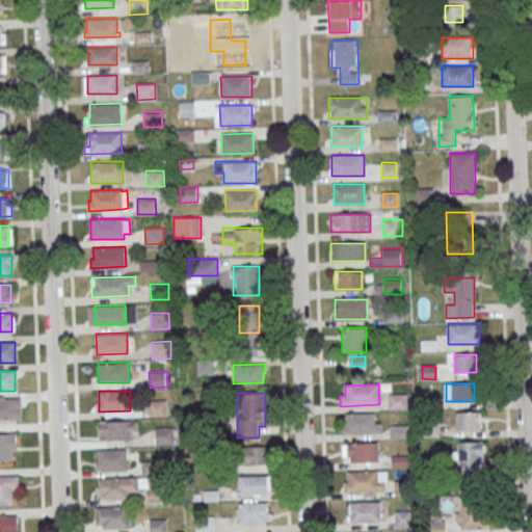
[(0,398),(15,398),(16,419),(0,419),(0,398)]
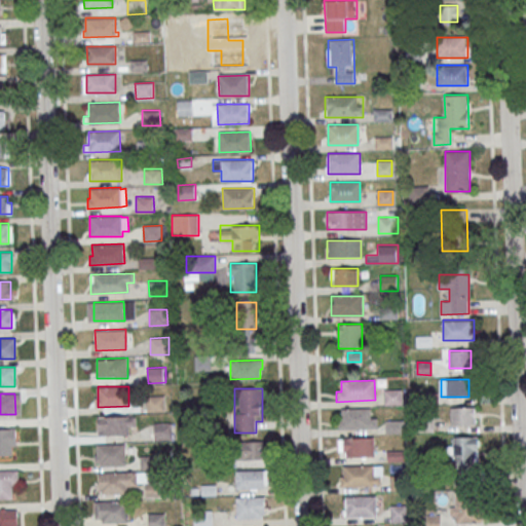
[(146,396),(165,396),(165,411),(147,411),(146,396)]
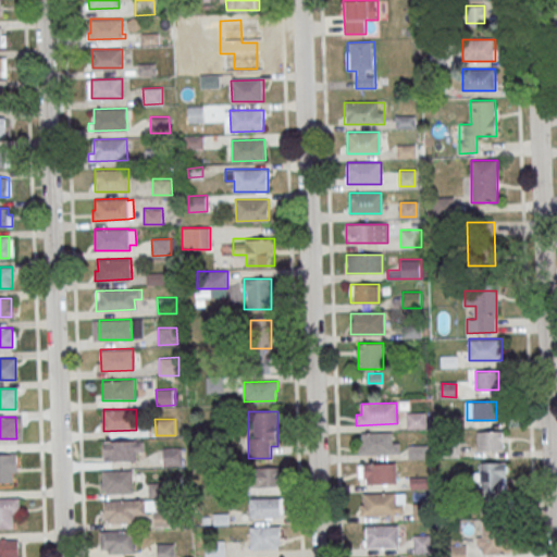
[(504,431),(478,431),(478,449),(504,449),(504,431)]
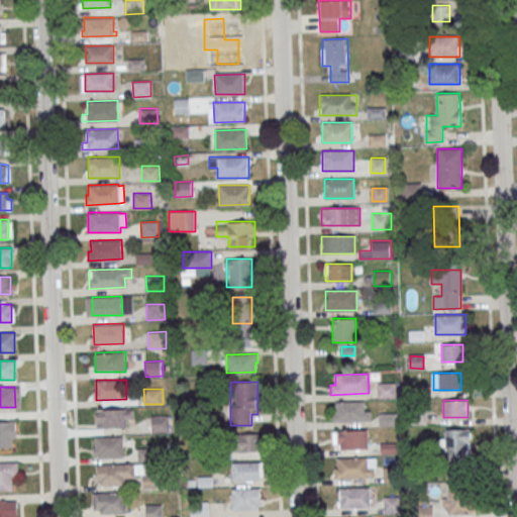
[(332,403),(332,422),(370,422),(370,403),(332,403)]
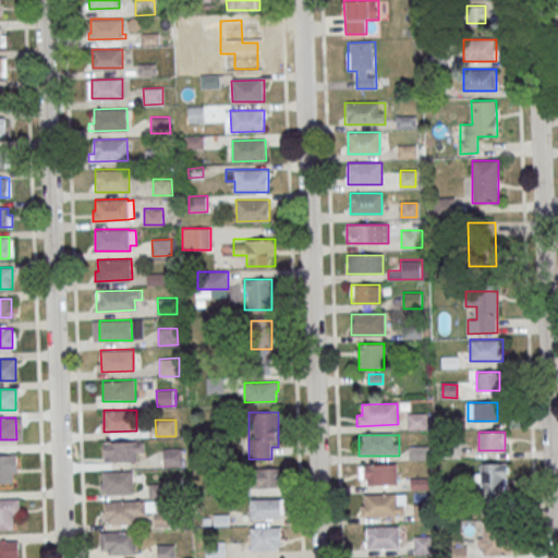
[(105,441),(137,440),(137,462),(105,462),(105,441)]
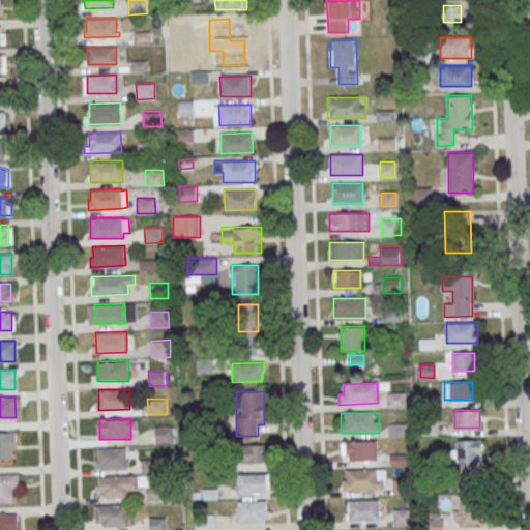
[(156,427),(175,427),(176,442),(156,442),(156,427)]
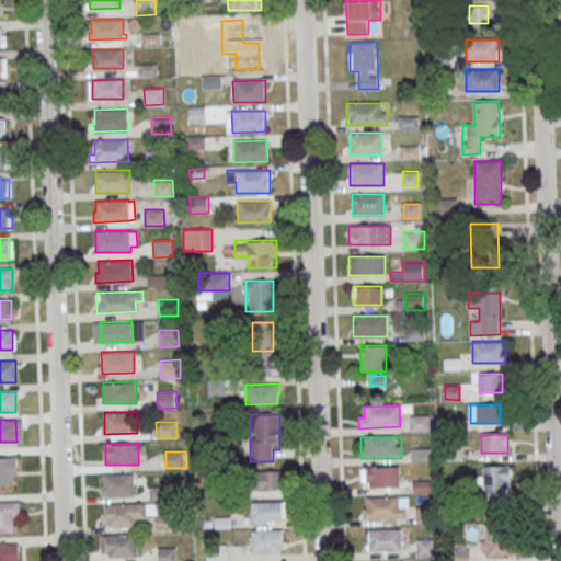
[(0,456),(0,487),(18,487),(18,457),(0,456)]
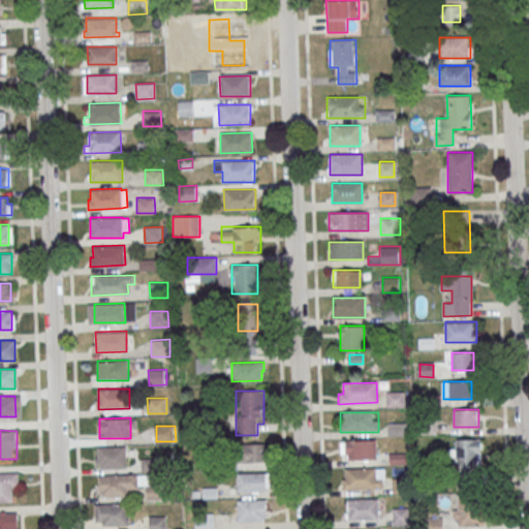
[(456,439),(456,476),(481,476),(481,439),(456,439)]
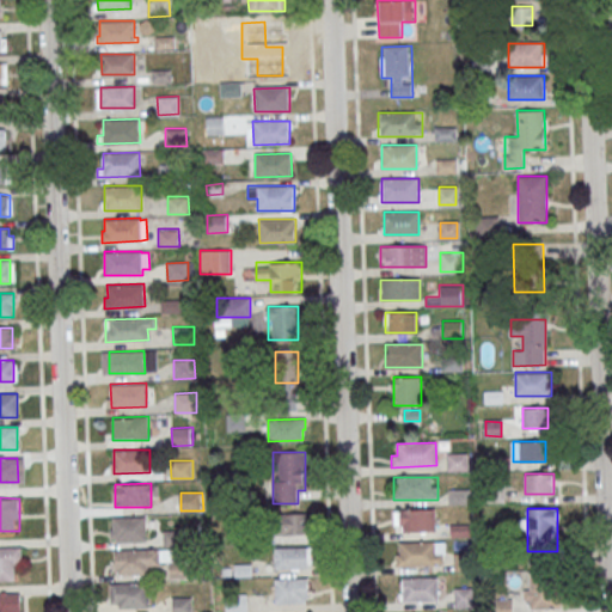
[(395,509),(395,532),(435,532),(435,509),(395,509)]
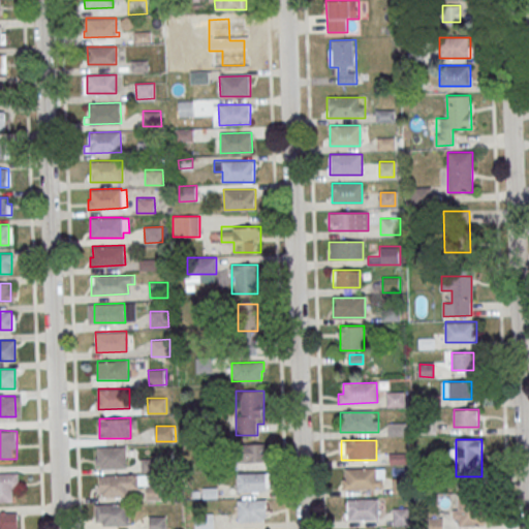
[(127,447),(96,447),(96,468),(127,468),(127,447)]
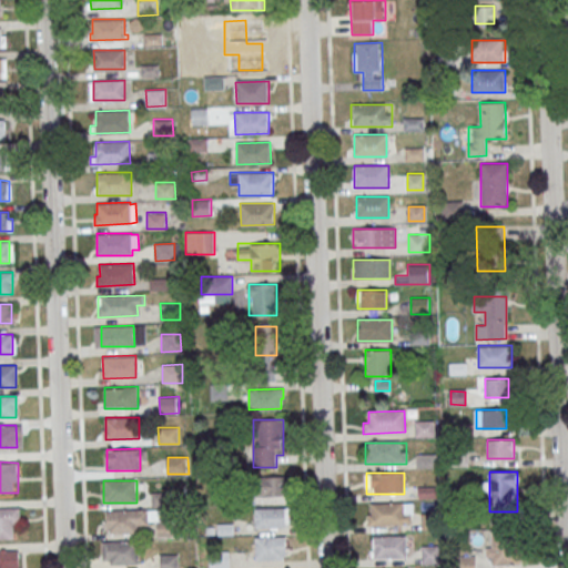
[(263,494),(276,497),(280,484),(266,480),(263,494)]
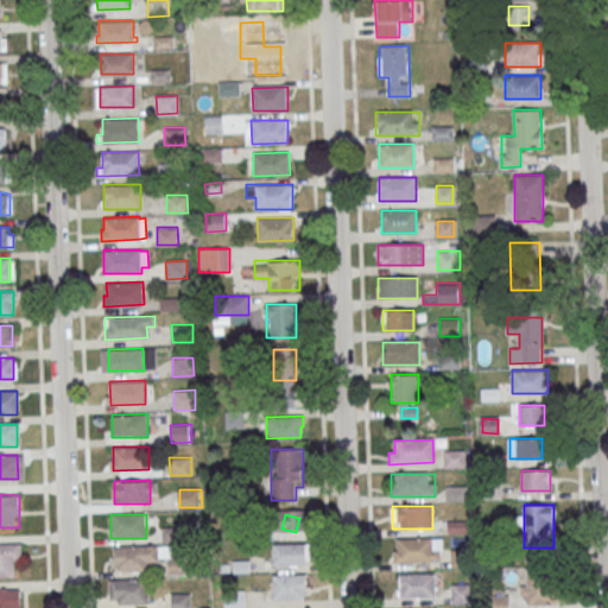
[(394,561),(443,561),(443,538),(394,538),(394,561)]
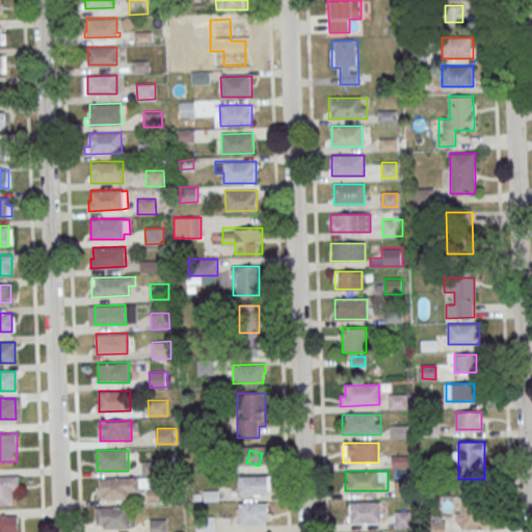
[(0,504),(9,504),(9,496),(18,496),(18,476),(0,475),(0,504)]
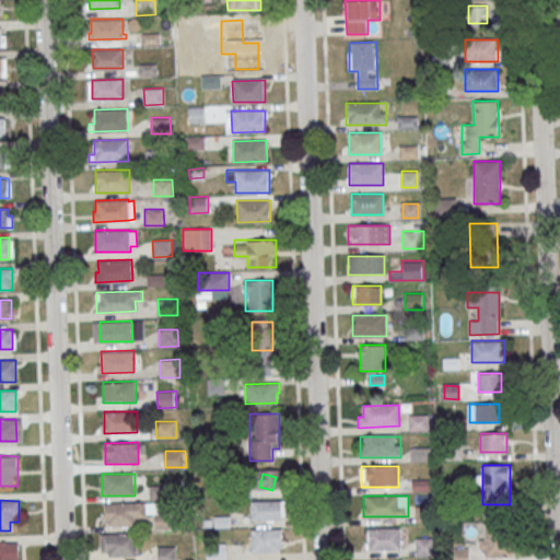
[(251,501),(284,500),(284,518),(252,520),(251,501)]
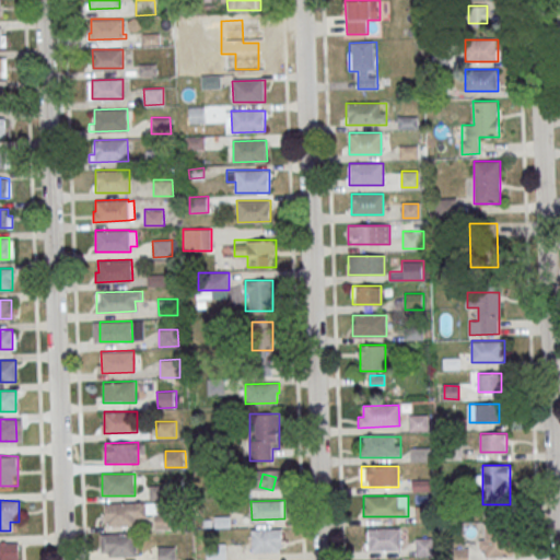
[(154,513),(174,513),(175,529),(154,529),(154,513)]
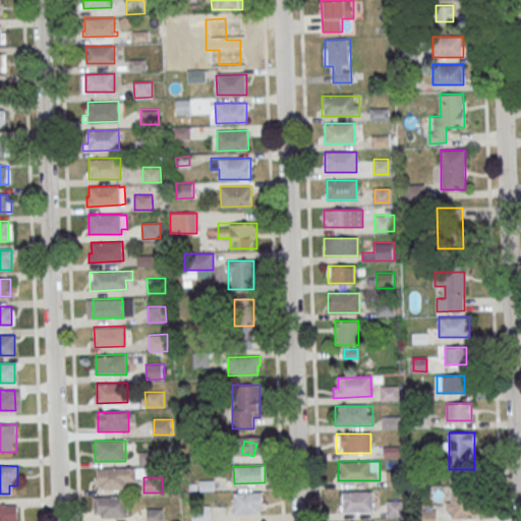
[(477,518),(477,490),(447,491),(448,518),(477,518)]
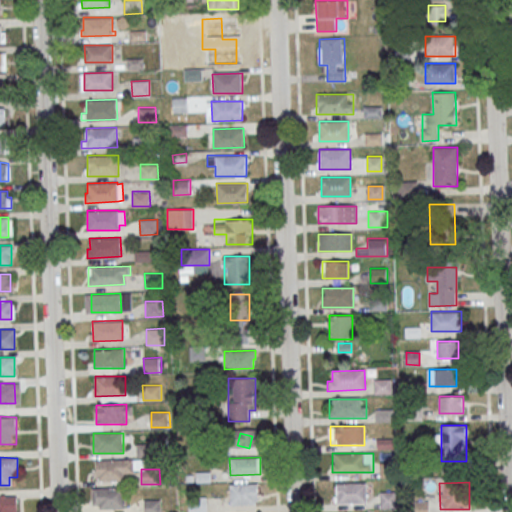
[(259,483),(230,483),(230,504),(259,504),(259,483)]
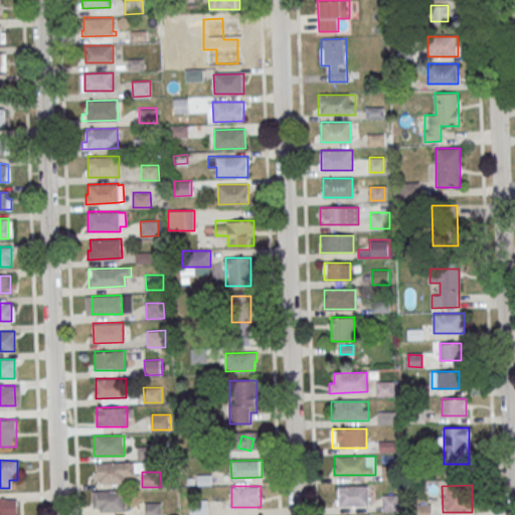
[(338,487),(369,486),(369,505),(339,506),(338,487)]
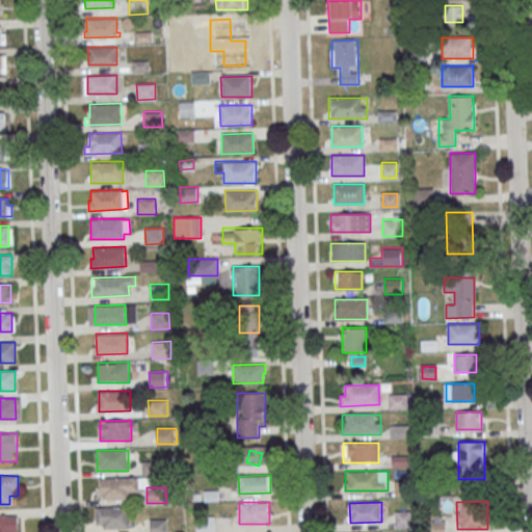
[(96,507),(129,506),(129,528),(104,528),(104,525),(96,525),(96,507)]
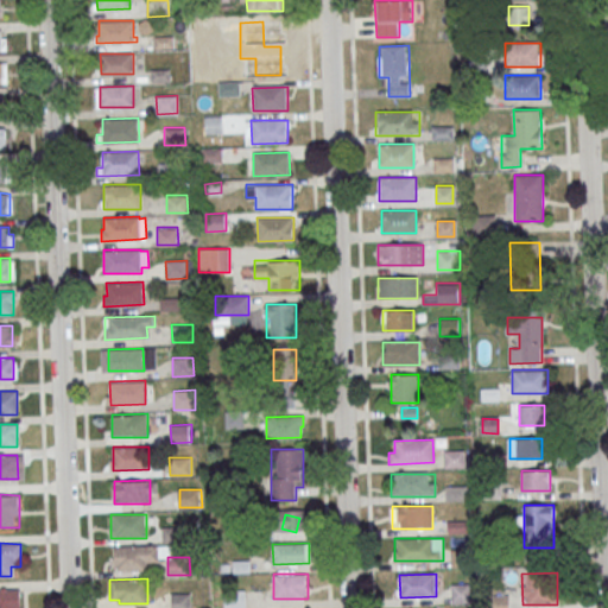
[(470,602),(470,584),(453,584),(453,602),(470,602)]
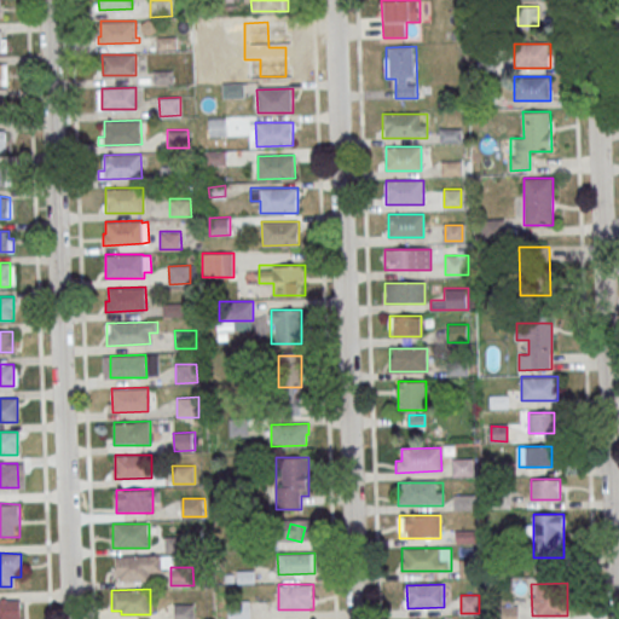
[(0,618),(21,618),(21,600),(0,600),(0,618)]
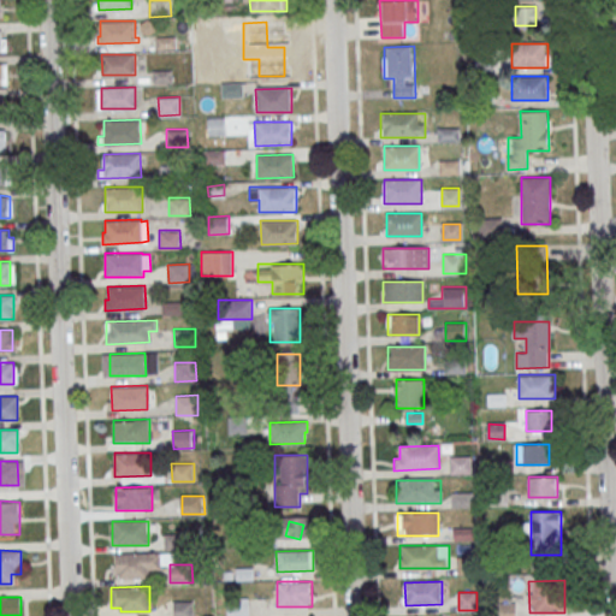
[(172,615),(172,600),(194,599),(194,615),(172,615)]
